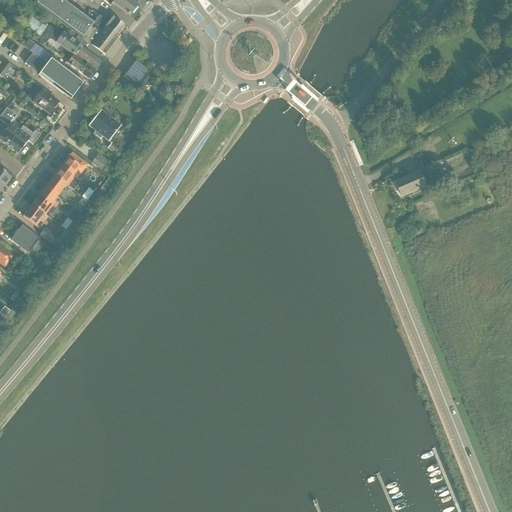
[(119,35),(125,27),(113,17),(109,23),(100,16),(95,22),(65,0),(41,0),(38,5),(71,30),(68,34),(74,38),(77,34),(78,35),(103,54),(107,57),(122,37),(119,35)]
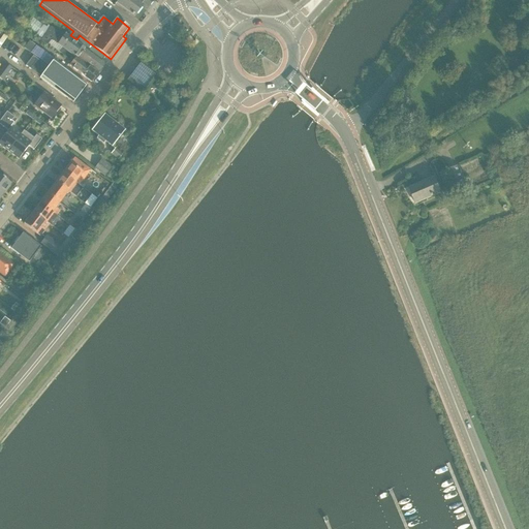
[(106,0),(106,1),(114,6),(117,3),(134,17),(142,7),(146,10),(153,0),(106,0)]
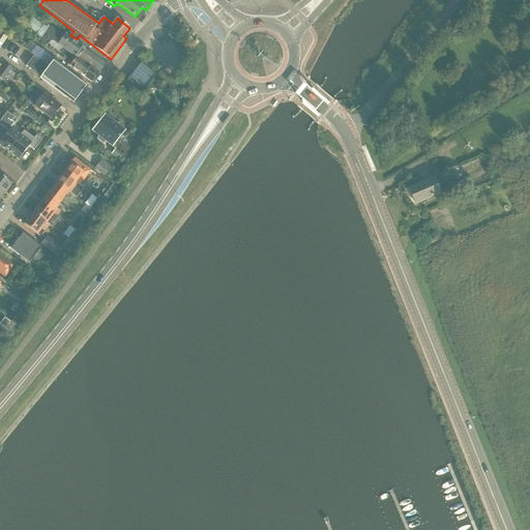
[(2,17),(0,20),(0,31),(1,32),(8,21),(2,17)]
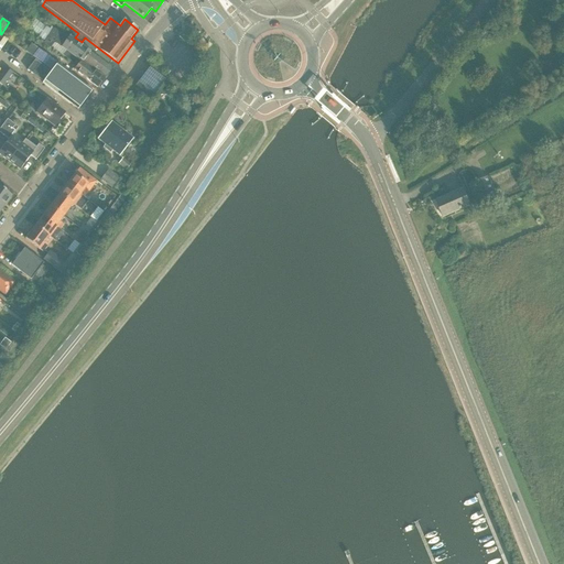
[(62,47),(67,40),(58,32),(56,33),(54,31),(45,43),(51,47),(54,42),(57,43),(62,47)]
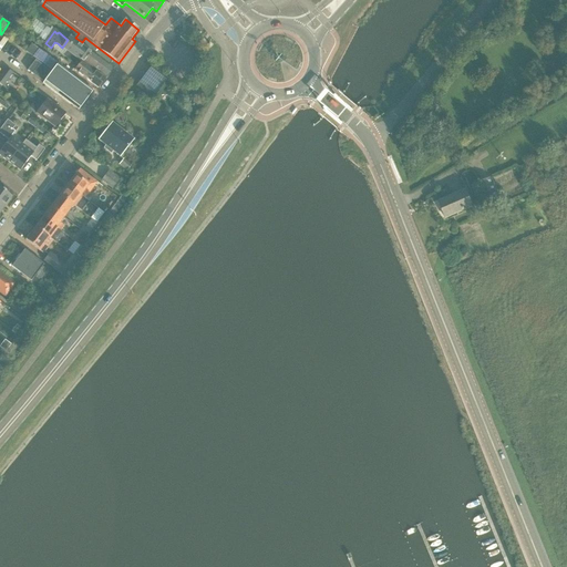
[(68,40),(62,48),(69,52),(105,79),(106,78),(113,68),(110,64),(114,60),(86,39),(82,44),(70,37),(68,40)]
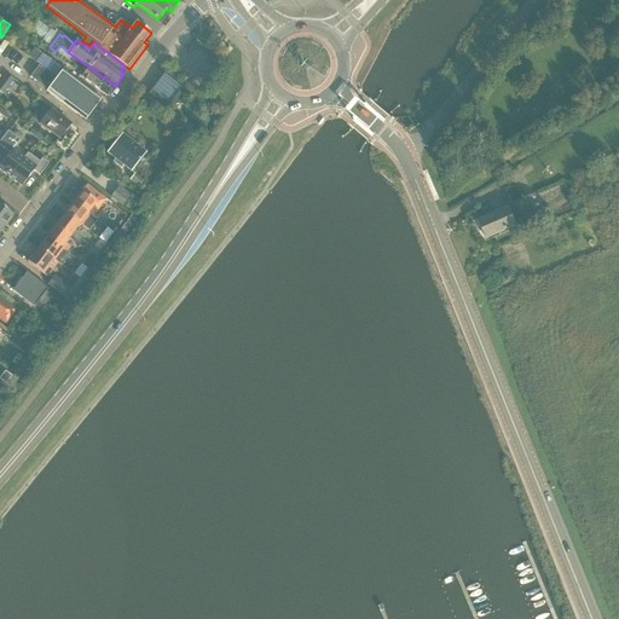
[(42,53),(34,48),(28,57),(36,62),(42,53)]
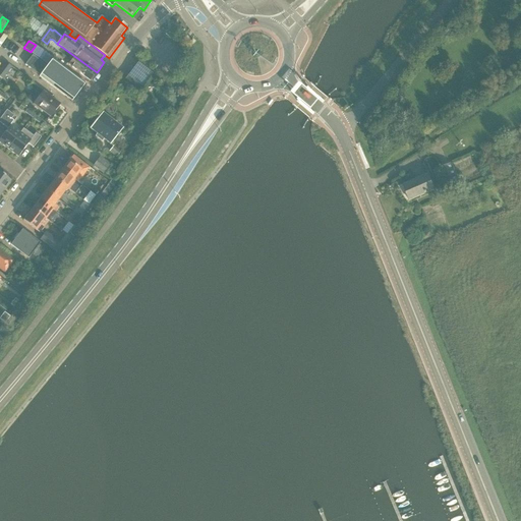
[(91,80),(97,72),(63,48),(60,52),(68,59),(69,57),(72,60),(69,64),(91,80)]
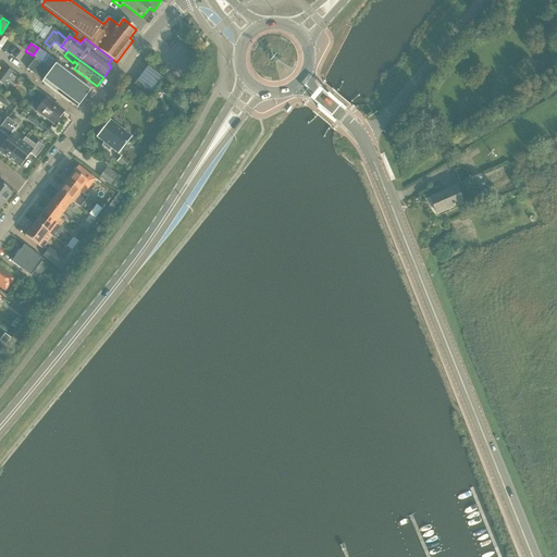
[(77,108),(93,88),(58,62),(51,71),(35,59),(27,69),(44,81),(42,82),(77,108)]
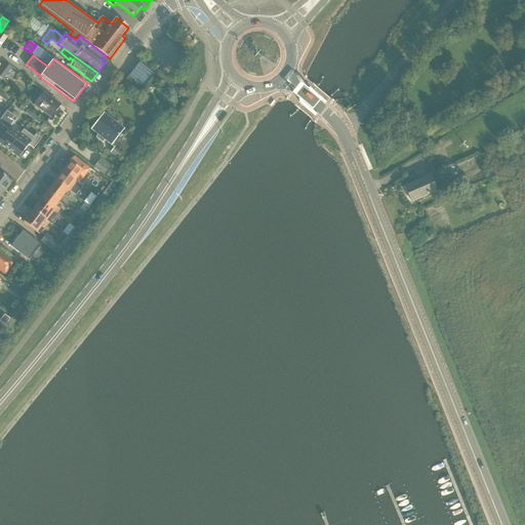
[(139,63),(124,82),(140,94),(153,78),(156,74),(139,63)]
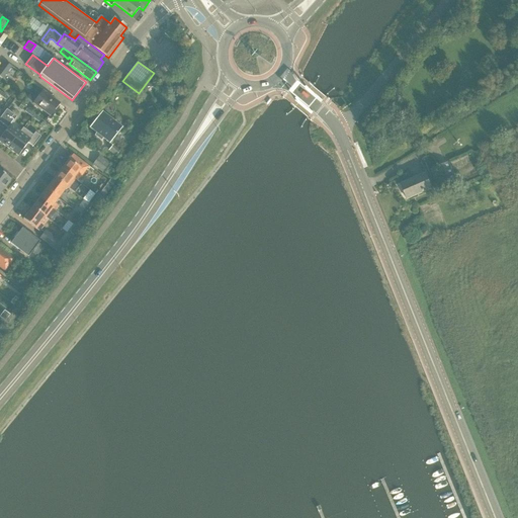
[(0,68),(0,75),(2,77),(10,67),(5,63),(0,68)]
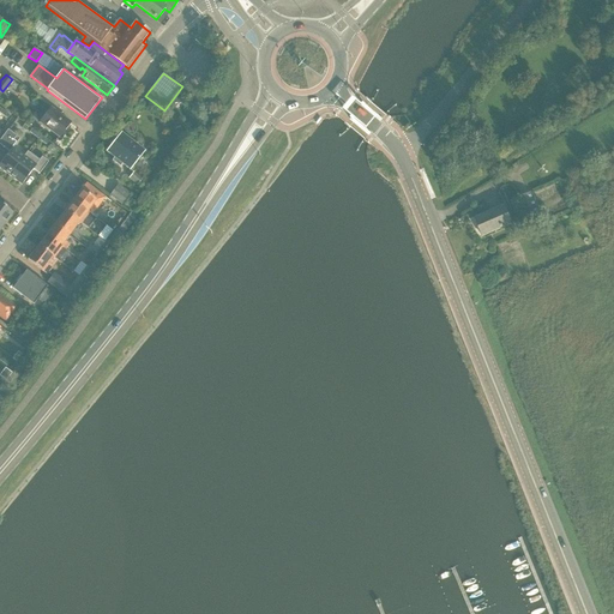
[(60,138),(71,124),(50,108),(38,122),(60,138)]
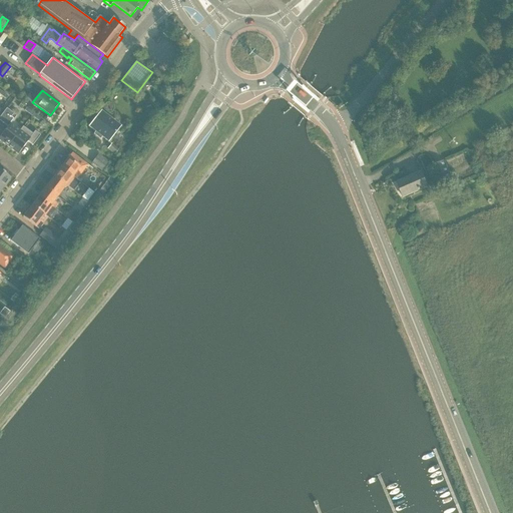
[(1,91),(0,92),(0,94),(6,99),(8,96),(1,91)]
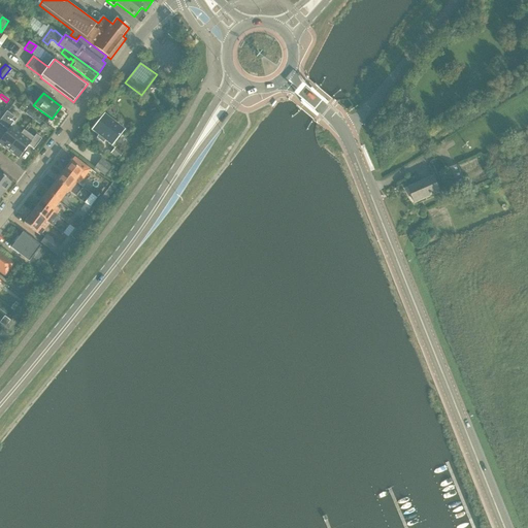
[(33,120),(35,117),(28,110),(26,113),(33,120)]
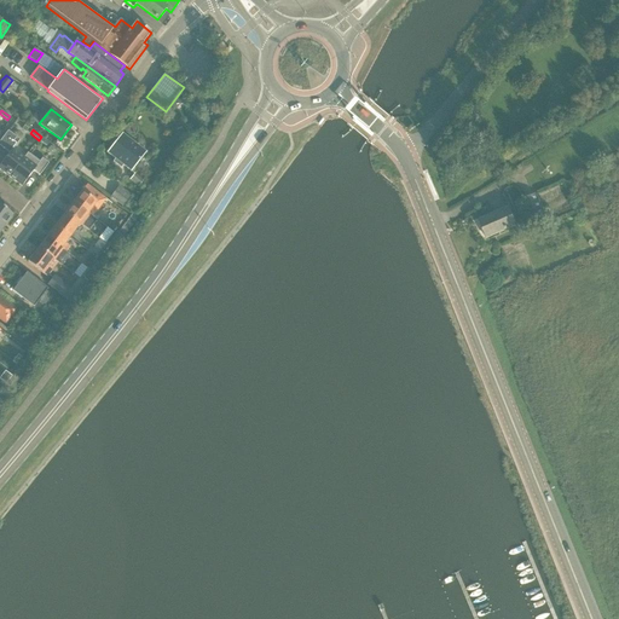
[(0,142),(0,145),(10,154),(13,149),(21,139),(9,131),(0,142)]
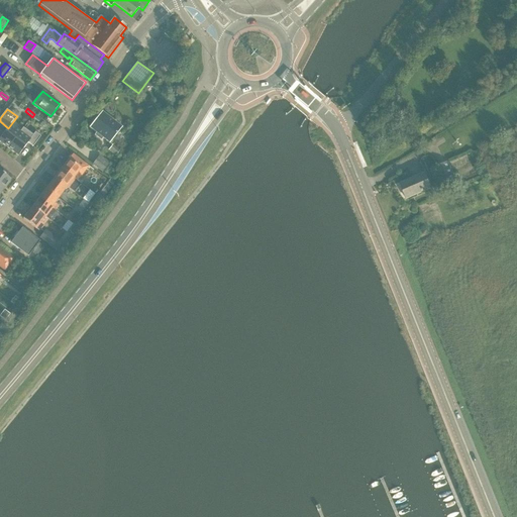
[(110,142),(121,127),(102,113),(91,128),(97,132),(95,135),(101,139),(103,137),(110,142)]
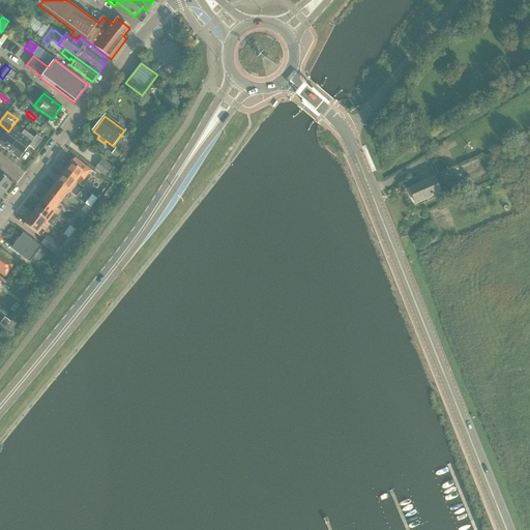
[(35,117),(33,120),(40,125),(42,122),(35,117)]
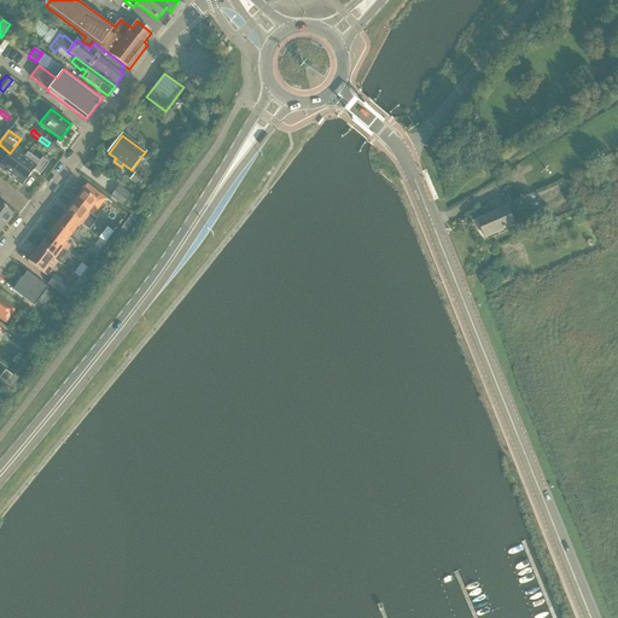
[(52,145),(47,151),(54,157),(59,150),(52,145)]
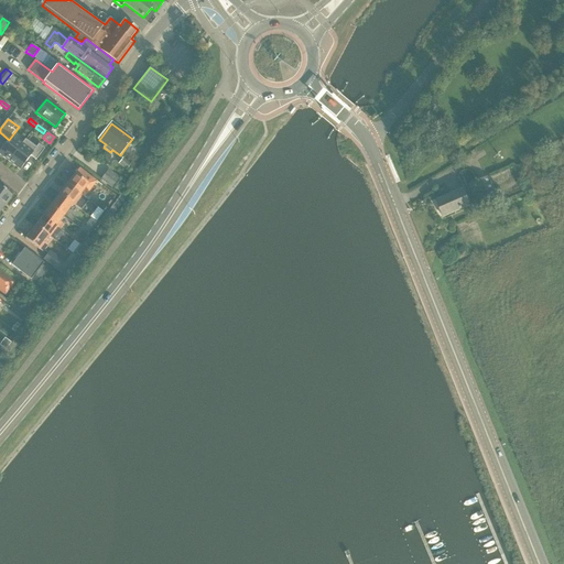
[(0,151),(0,154),(9,162),(26,140),(25,139),(22,143),(12,136),(9,140),(0,151)]
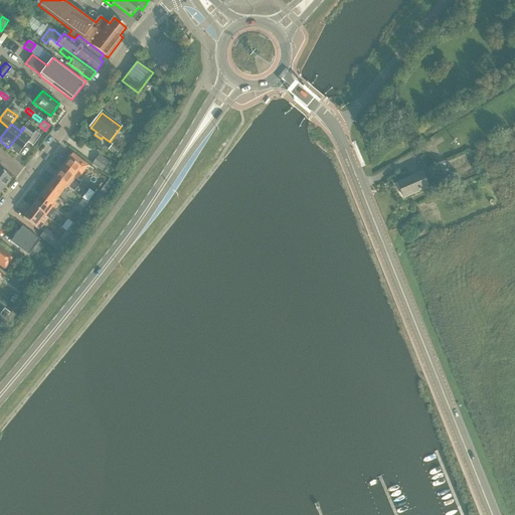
[(24,128),(8,148),(18,155),(28,143),(33,146),(41,136),(35,132),(33,135),(24,128)]
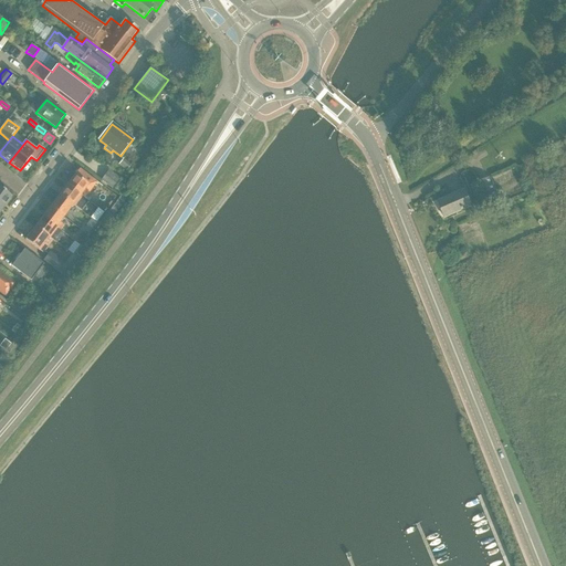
[(132,165),(124,158),(118,165),(126,171),(132,165)]
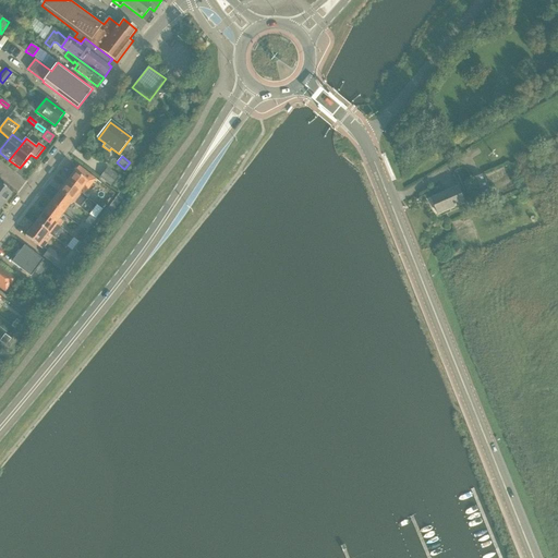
[(63,166),(69,170),(76,162),(72,157),(63,166)]
